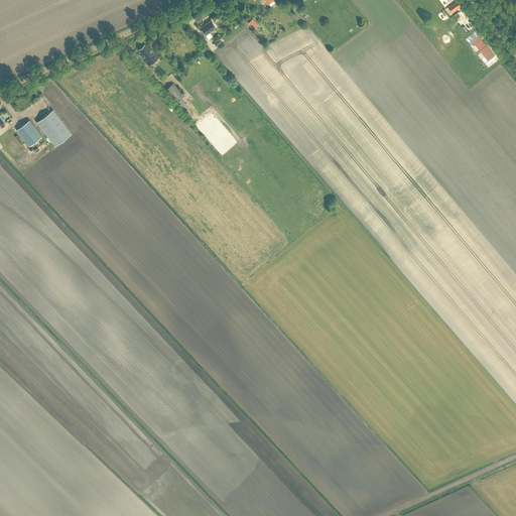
[(455,0),(446,6),(450,12),(461,5),(457,0),(455,0)]
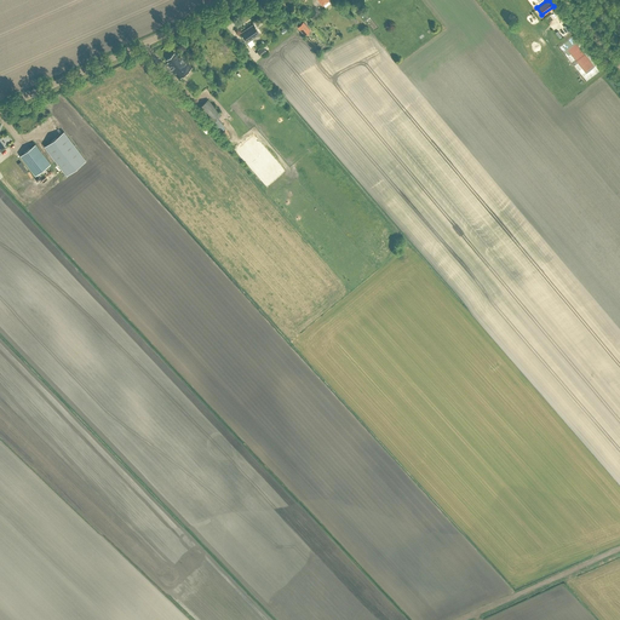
[(299,24),(298,22),(296,24),(298,26),(297,27),(304,35),(311,30),(303,21),(299,24)]
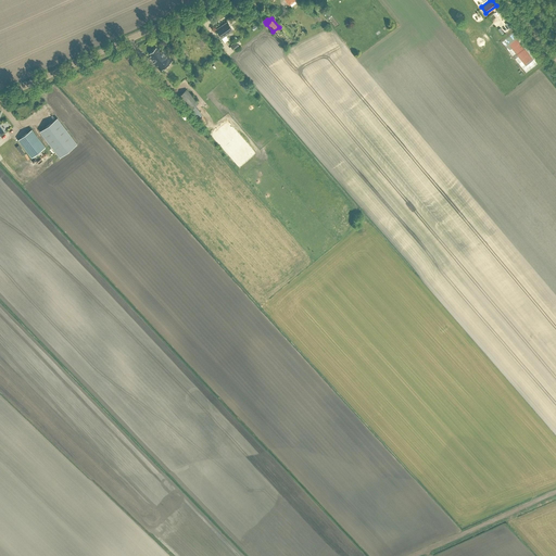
[(215,29),(222,38),(232,30),(227,22),(215,29)]
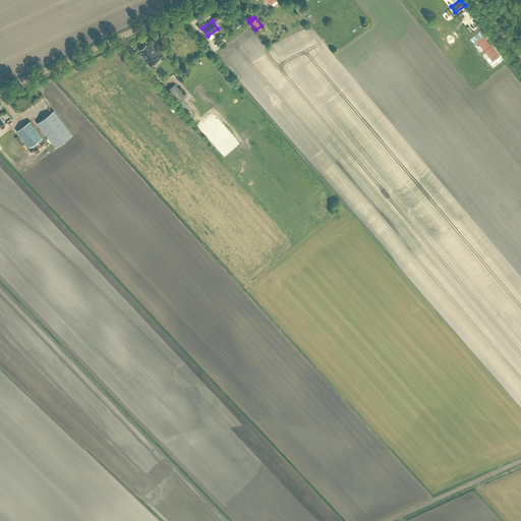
[(139,50),(141,52),(139,53),(142,56),(143,55),(146,57),(143,59),(151,66),(161,57),(153,47),(151,49),(147,44),(139,50)]
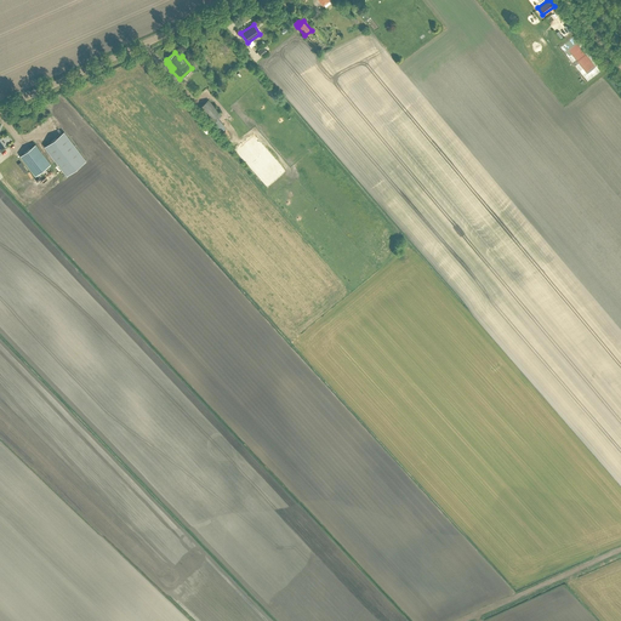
[(217,118),(221,115),(208,101),(200,107),(212,121),(221,132),(226,127),(217,118)]
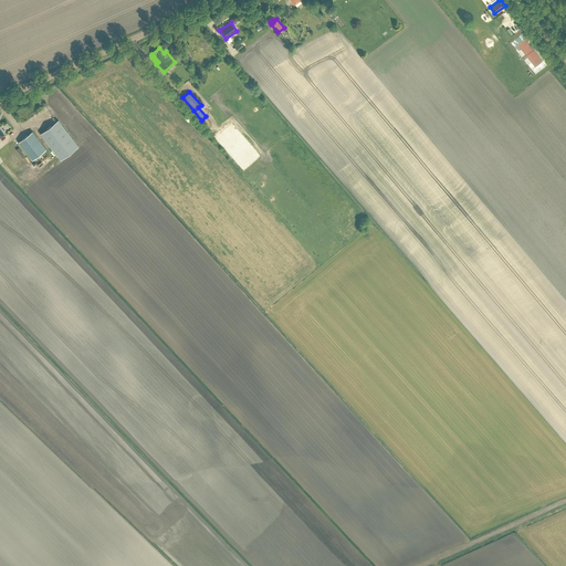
[(20,112),(24,118),(34,113),(30,106),(20,112)]
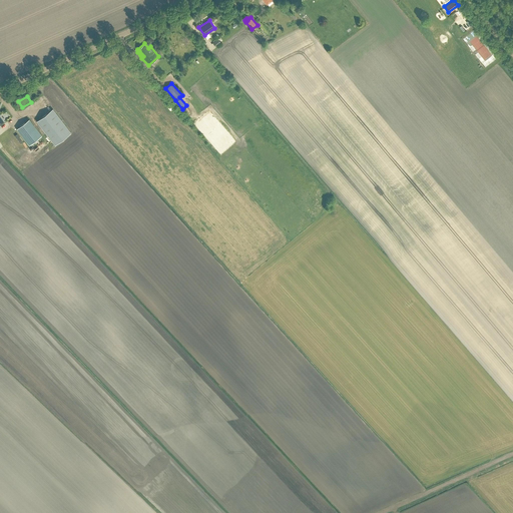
[(37,120),(55,144),(71,132),(53,108),(37,120)]
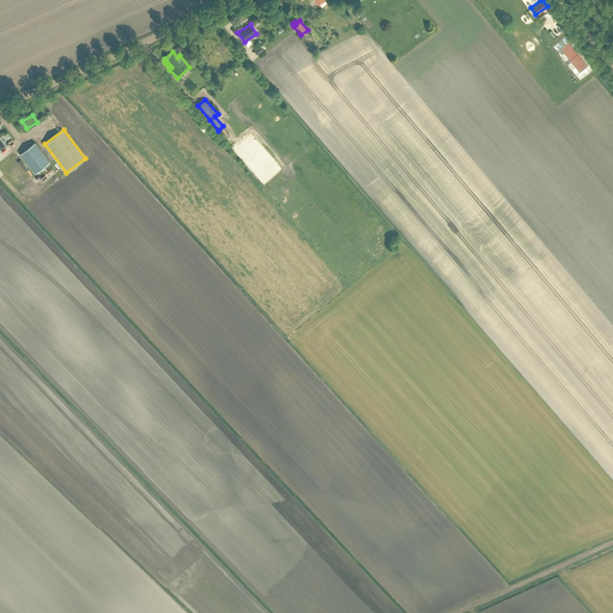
[(34,141),(19,153),(35,173),(49,161),(34,141)]
